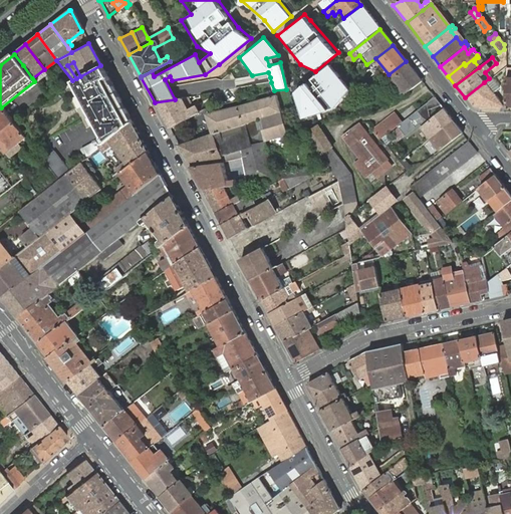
[(420,80),(406,61),(389,74),(395,82),(401,90),(403,93),(420,80)]
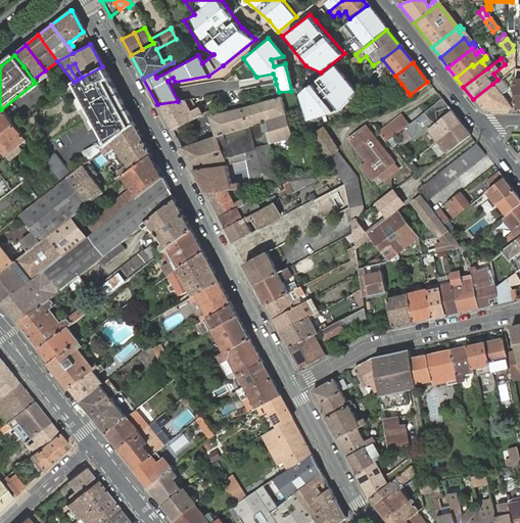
[(312,82),(296,94),(304,124),(342,112),(359,90),(336,63),(312,82)]
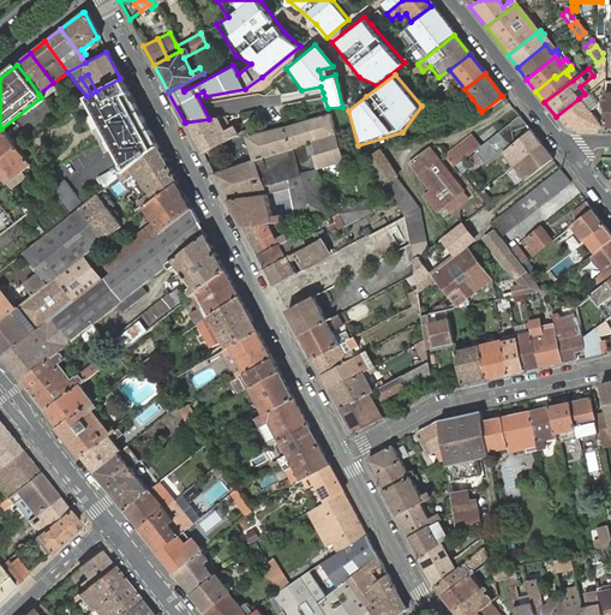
[(87,96),(79,100),(88,114),(93,112),(117,157),(121,165),(114,168),(118,174),(120,172),(121,174),(156,147),(151,137),(120,78),(96,91),(91,94),(87,96)]
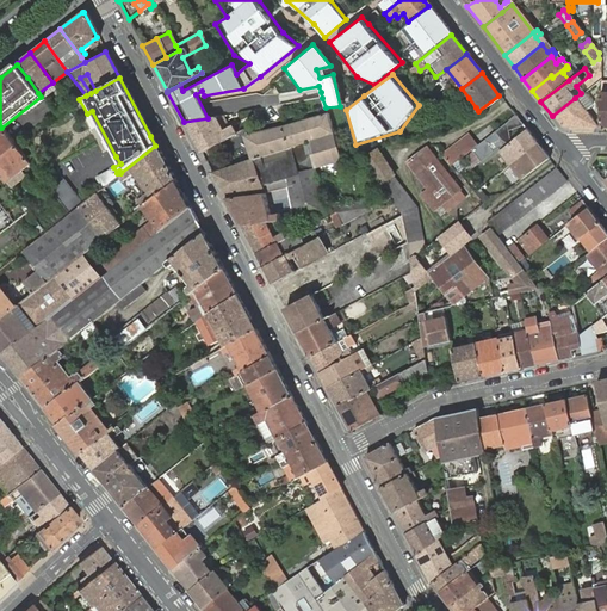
[(581,93),(575,98),(552,116),(561,127),(596,128),(583,110),(590,105),(581,93)]
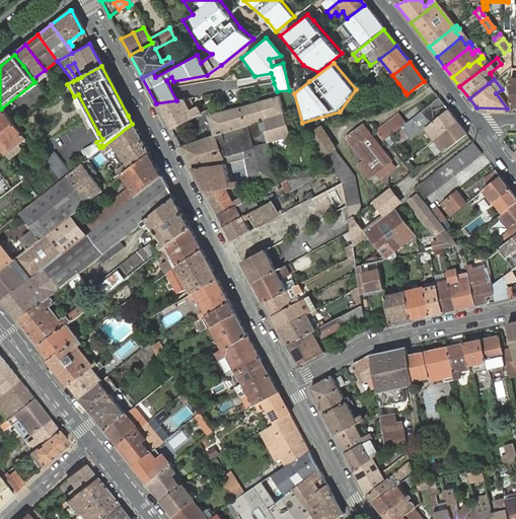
[(212,134),(282,113),(277,95),(261,99),(241,105),(219,110),(205,115),(212,134)]
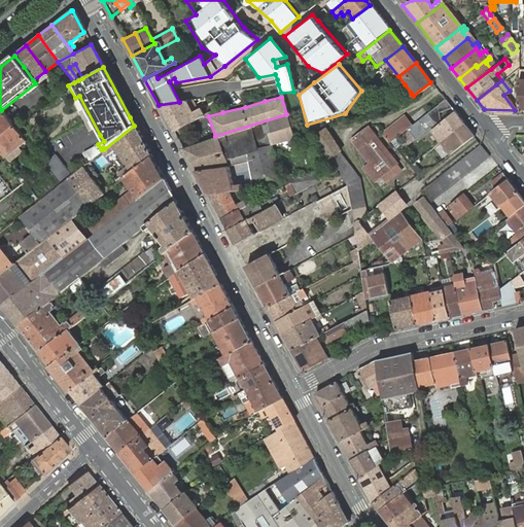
[(172,132),(201,114),(199,109),(197,110),(190,100),(185,100),(179,102),(159,105),(172,132)]
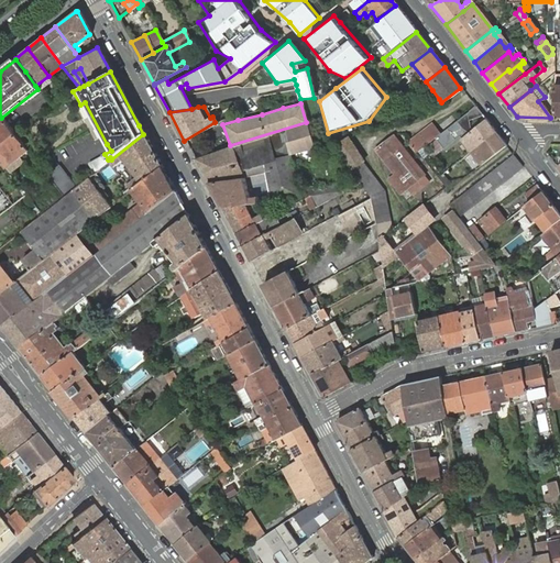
[(494,132),(475,108),(460,119),(470,132),(460,140),(469,152),(494,132)]
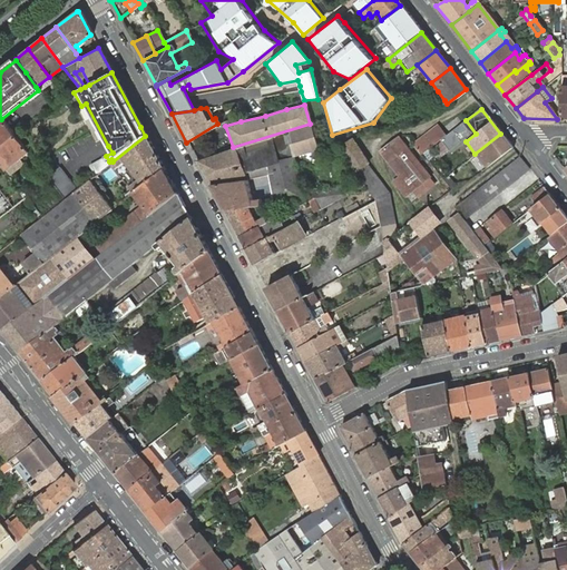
[(0,163),(6,170),(19,159),(28,153),(10,130),(1,119),(0,120),(0,163)]
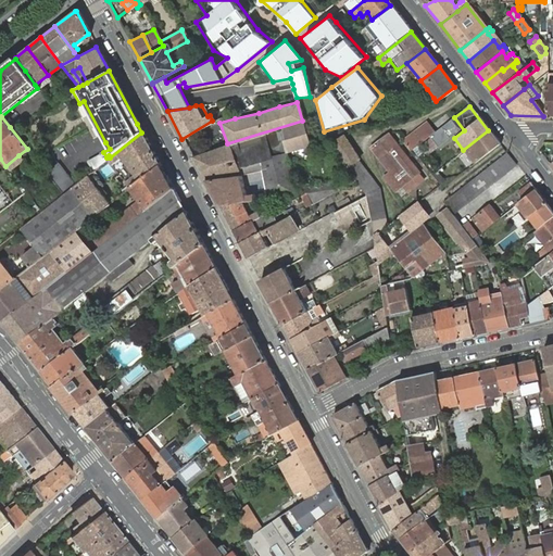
[(310,146),(302,121),(227,143),(191,158),(204,180),(239,174),(260,171),(263,189),(264,198),(296,193),(293,187),(287,155),(286,152),(301,148),(310,146)]
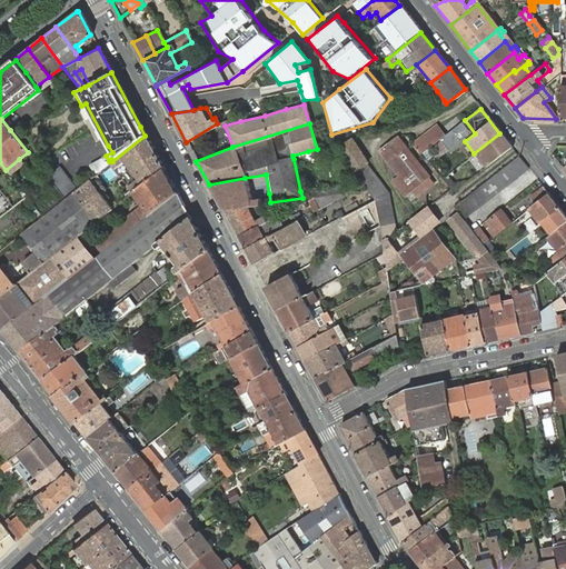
[(420,153),(444,137),(435,125),(411,142),(420,153)]
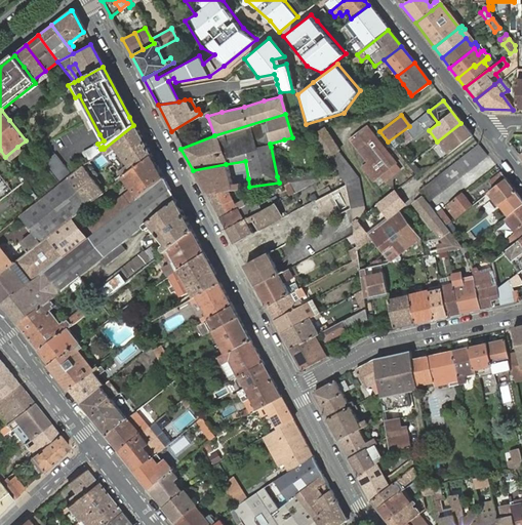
[(412,140),(423,131),(415,123),(405,131),(412,140)]
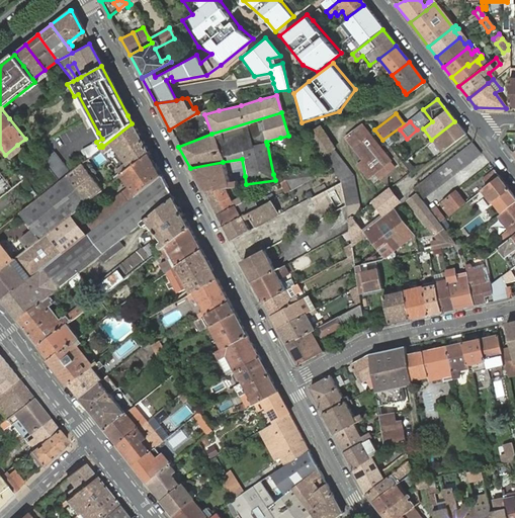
[(463,134),(454,121),(431,140),(440,152),(463,134)]
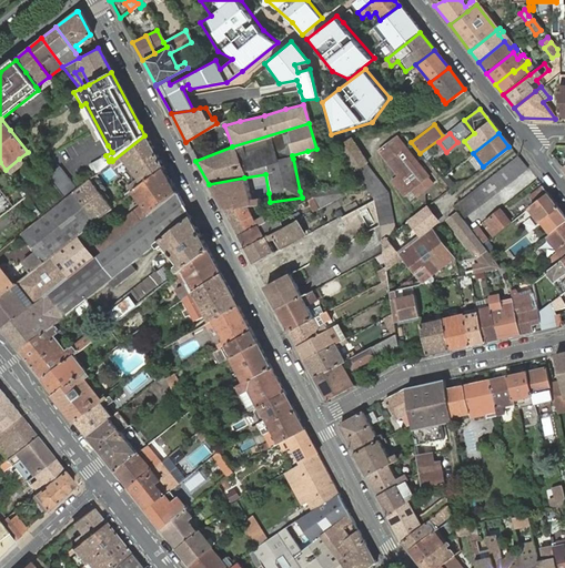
[(144,135),(112,161),(109,163),(113,169),(123,161),(137,179),(128,185),(132,191),(162,168),(144,135)]
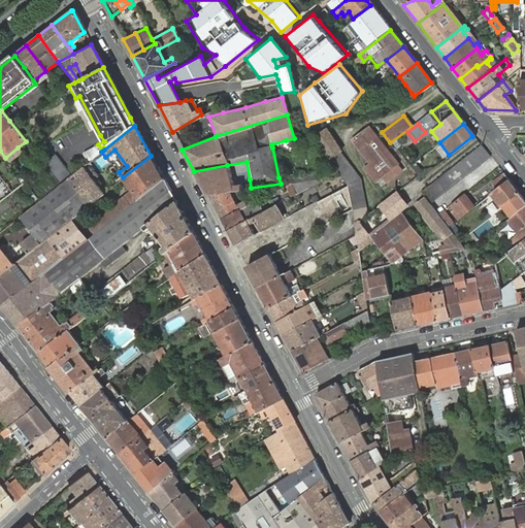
[(396,163),(367,127),(351,140),(368,163),(362,167),(373,182),(380,175),(385,182),(399,170),(395,164),(396,163)]
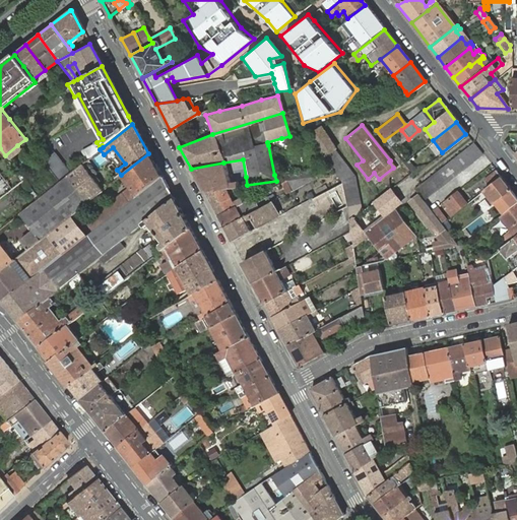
[(334,149),(320,128),(310,136),(324,156),(334,149)]
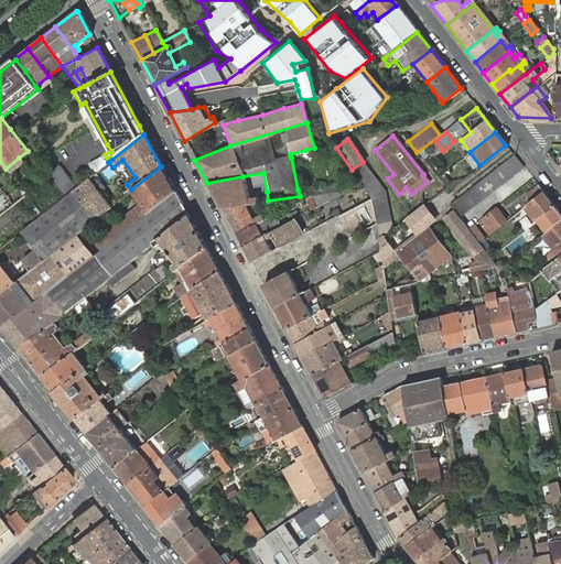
[(470,152),(461,140),(455,144),(464,155),(470,152)]
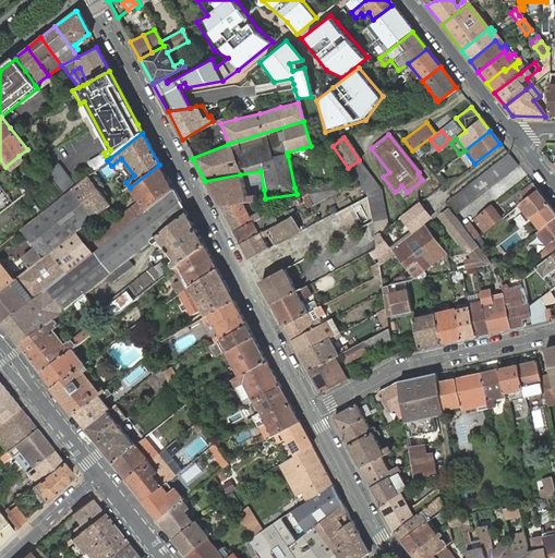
[(515,164),(507,153),(443,202),(453,214),(516,165),(515,164)]
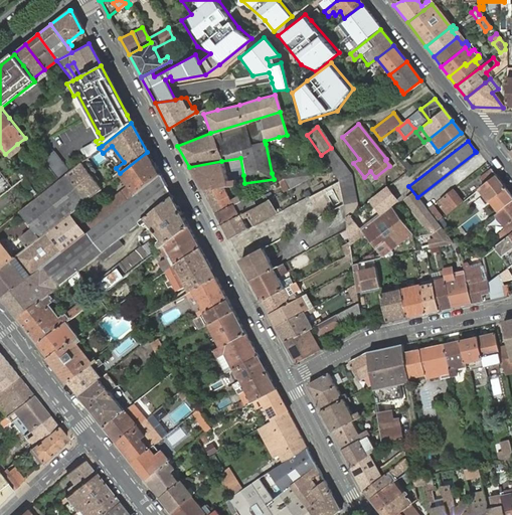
[(79,154),(84,160),(98,150),(93,143),(79,154)]
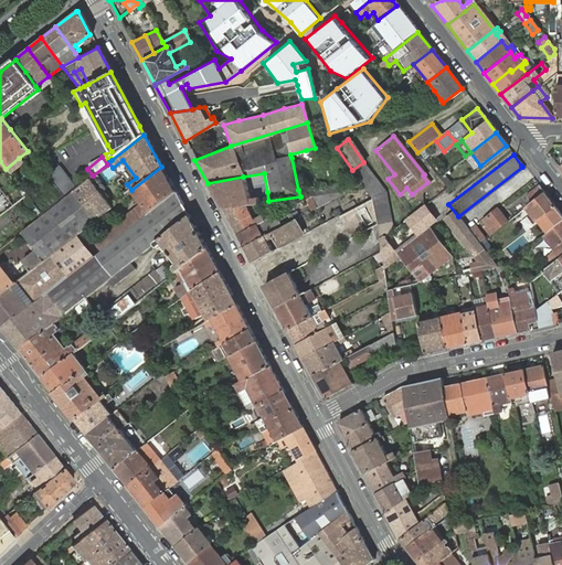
[(19,158),(6,169),(10,173),(23,163),(19,158)]
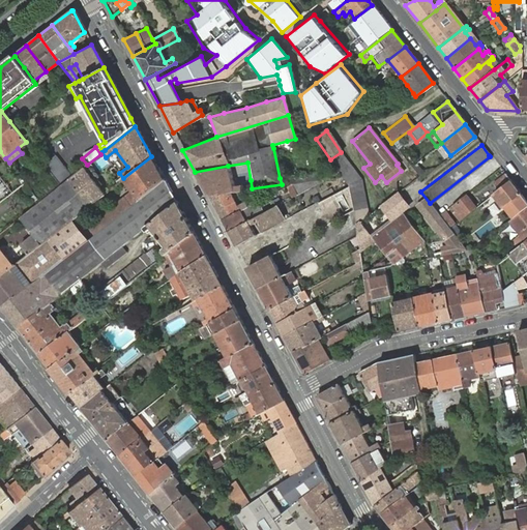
[(341,155),(330,163),(335,171),(341,177),(347,185),(347,186),(351,210),(351,211),(353,228),(359,223),(366,217),(360,181),(341,155)]
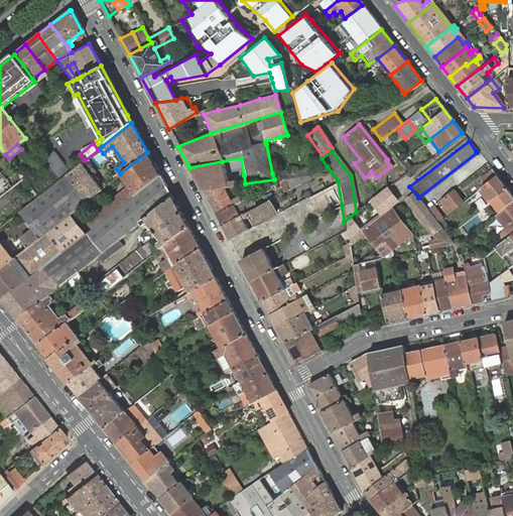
[(41,160),(48,169),(58,181),(67,174),(69,172),(52,152),(41,160)]
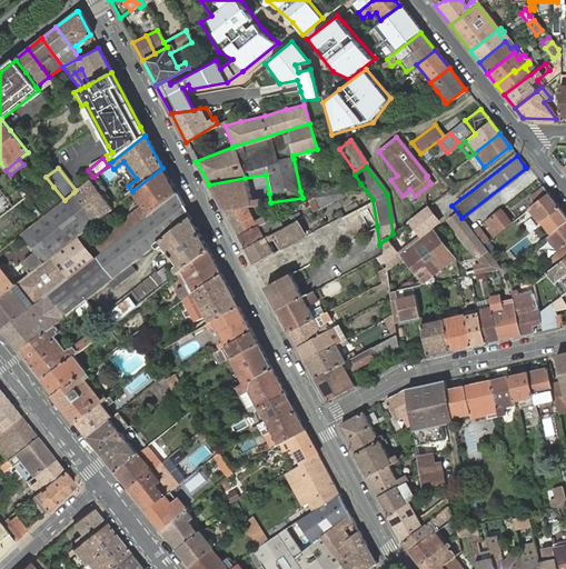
[(176,192),(162,168),(132,191),(147,210),(137,218),(132,211),(96,240),(99,246),(97,248),(100,252),(176,192)]
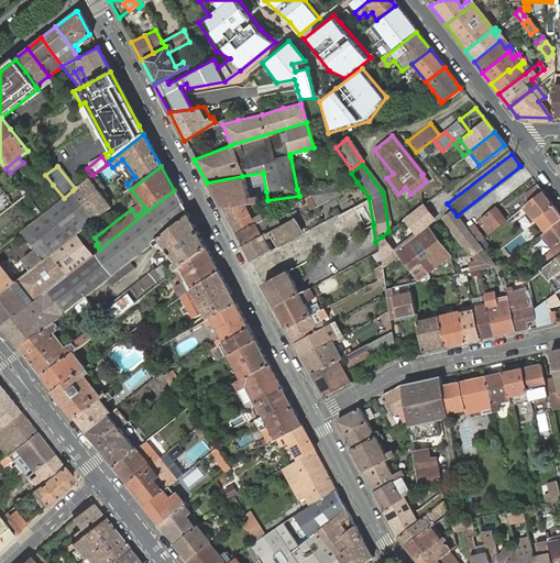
[(242,176),(207,183),(220,208),(242,205),(267,200),(266,191),(254,192),(254,196),(252,196),(248,197),(245,191),(243,181),(242,176)]
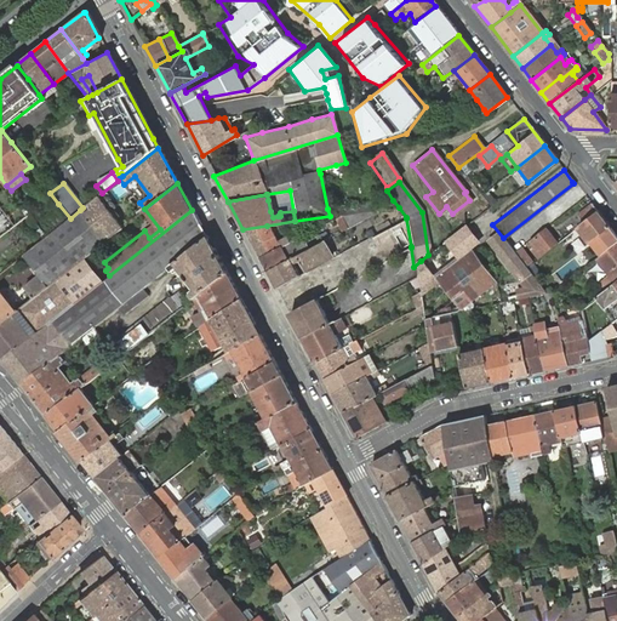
[(80,210),(103,241),(121,228),(97,197),(83,208),(80,210)]
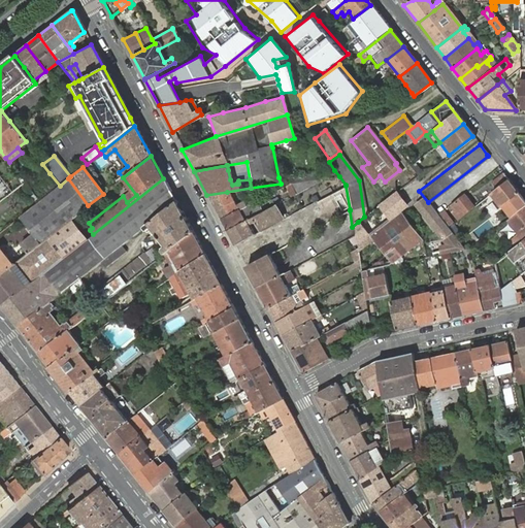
[(334,170),(279,177),(281,184),(287,184),(305,180),(321,178),(339,176),(334,170)]
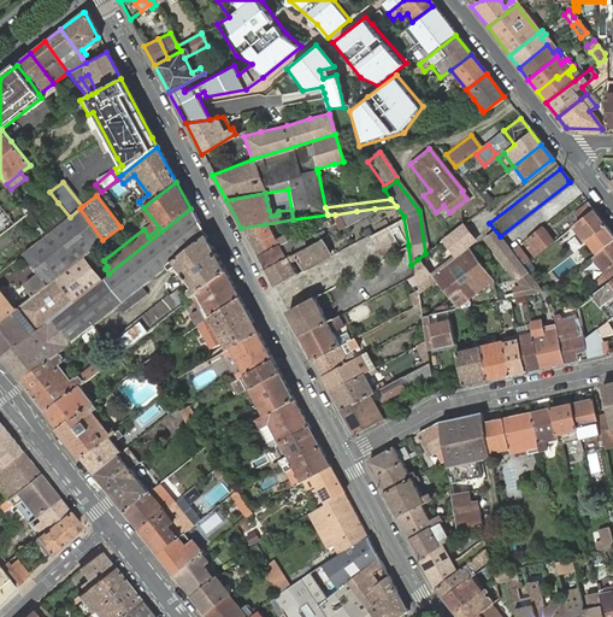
[(577,221),(591,210),(585,203),(572,213),(577,221)]
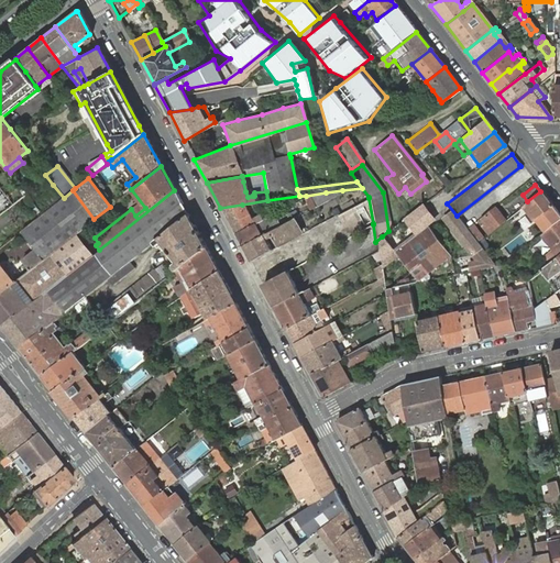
[(21,261),(29,271),(50,255),(70,238),(94,219),(73,190),(64,198),(42,214),(20,232),(34,251),(21,261)]
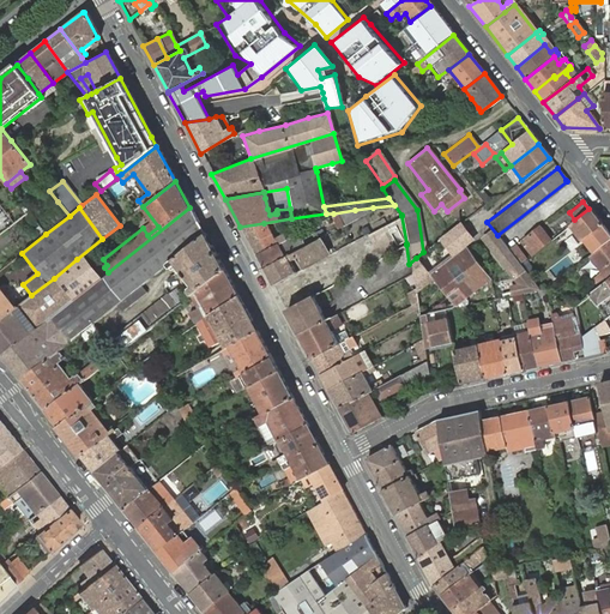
[(204,234),(189,208),(108,272),(96,282),(74,299),(94,323),(115,305),(139,286),(165,265),(204,234)]
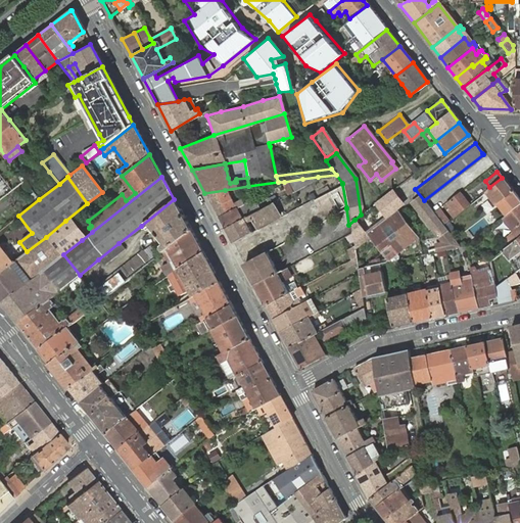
[(284,182),(279,184),(285,195),(291,192),(305,185),(318,178),(318,177),(302,179),(284,182)]
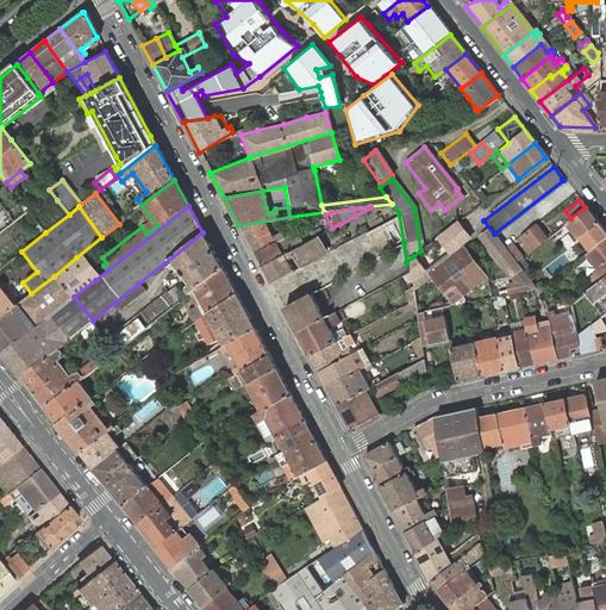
[(578,238),(598,223),(585,207),(570,218),(566,223),(578,238)]
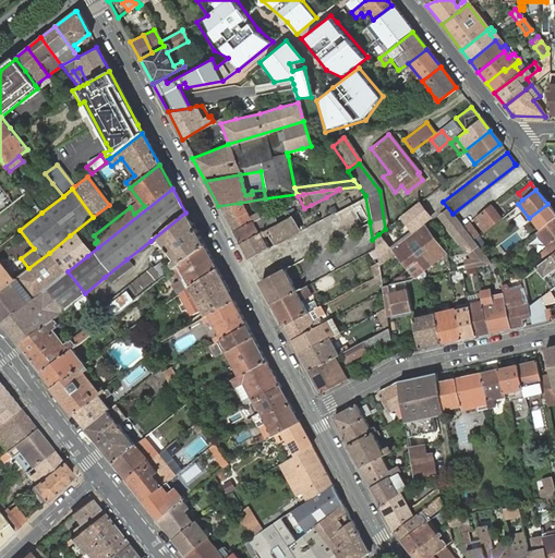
[(365,196),(298,232),(309,254),(370,221),(365,196)]
